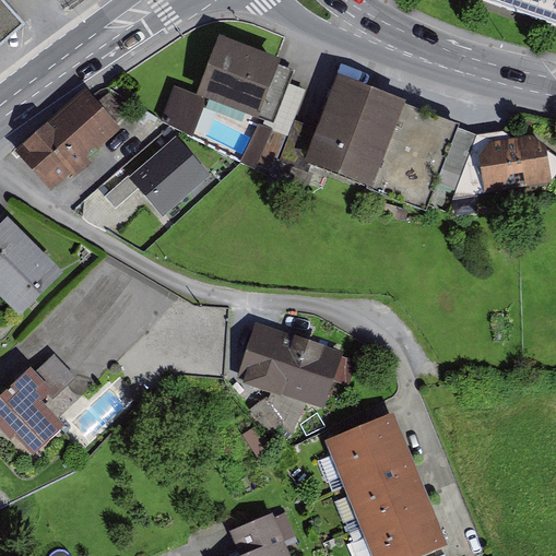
[(0,45),(26,23),(6,0),(0,0),(0,45)]
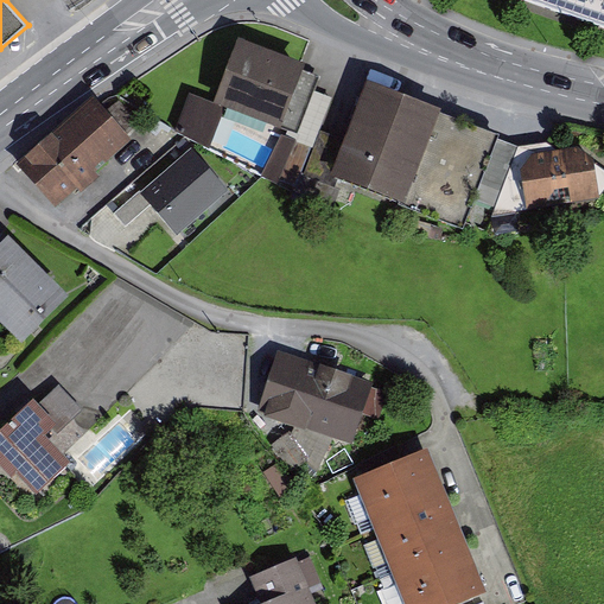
[(525,0),(603,27),(603,0),(525,0)]
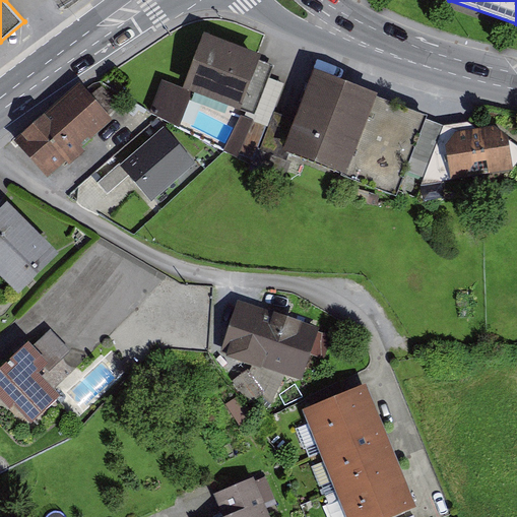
[(202,37),(183,86),(167,79),(154,108),(181,119),(193,91),(253,114),(272,63),(202,37)]
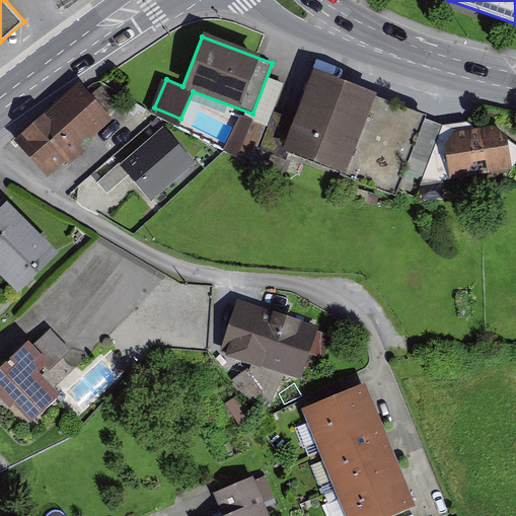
[(377,93),(313,69),(282,149),(345,174),(377,93)]
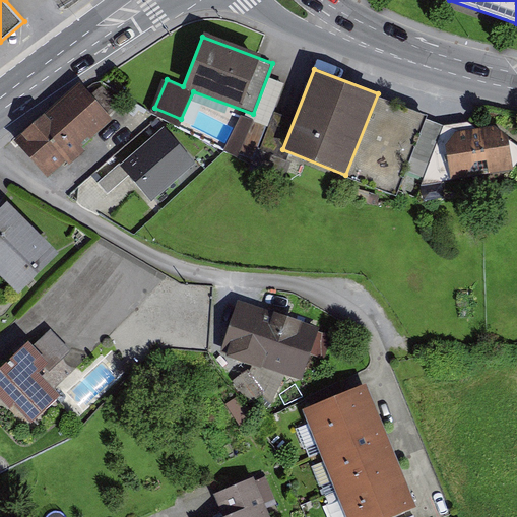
[(110,122),(78,84),(13,140),(45,177),(110,122)]
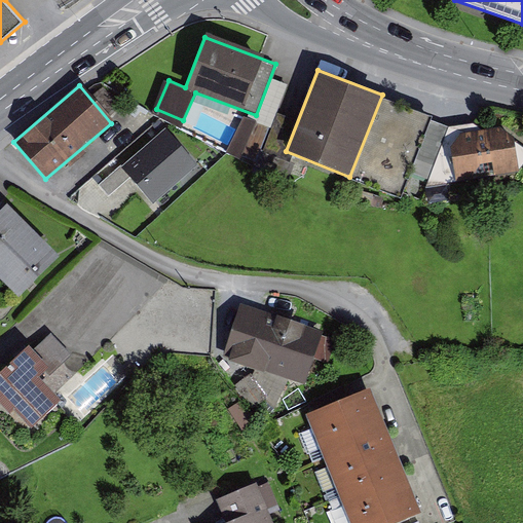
[(267,126),(246,116),(228,150),(251,161),(267,126)]
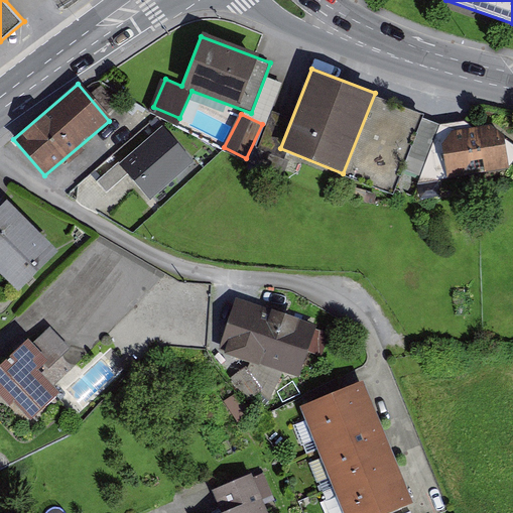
[(420,178),(451,174),(445,139),(455,138),(454,130),(475,127),(466,119),(441,122),(420,178)]
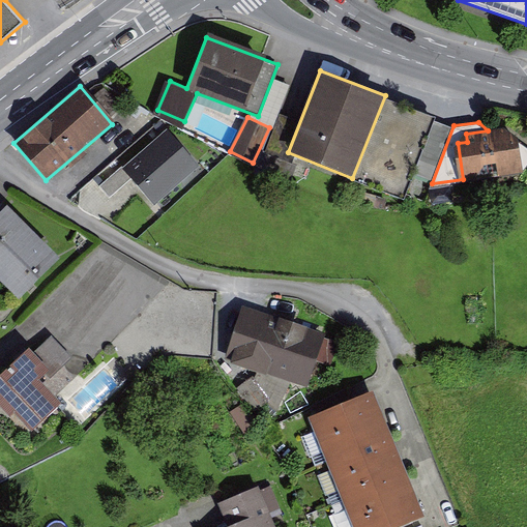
[(199,165),(167,127),(120,167),(153,204),(199,165)]
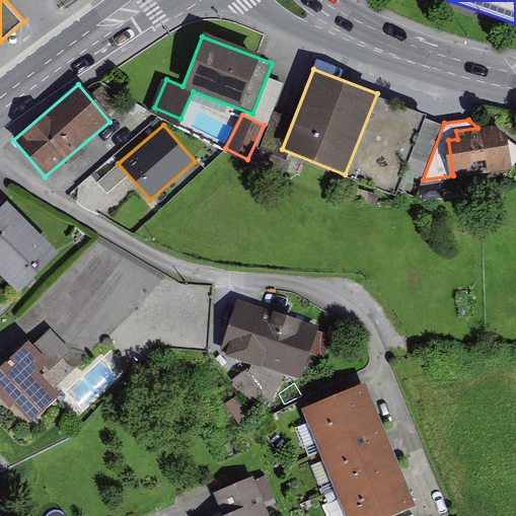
[(505,132),(495,134),(494,125),(477,128),(456,131),(457,139),(448,140),(453,175),(510,167),(505,132)]
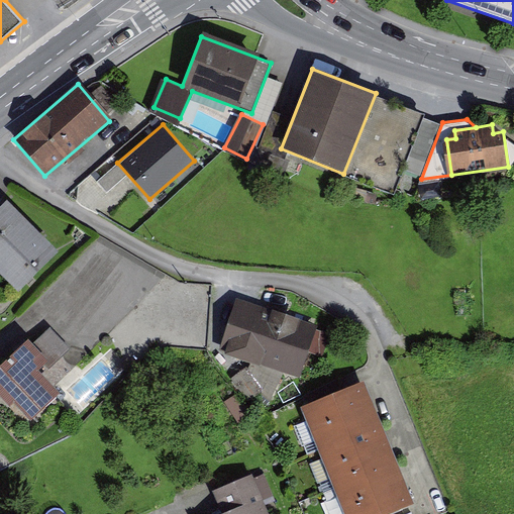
[(513,160),(513,140),(503,131),(508,167),(513,160)]
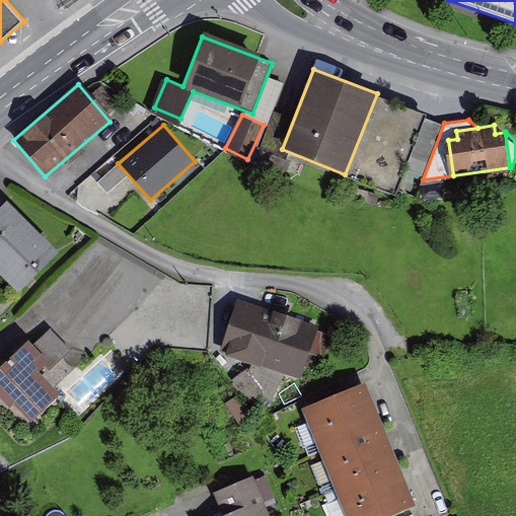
[(0,278),(14,291),(54,250),(4,203),(0,207),(0,278)]
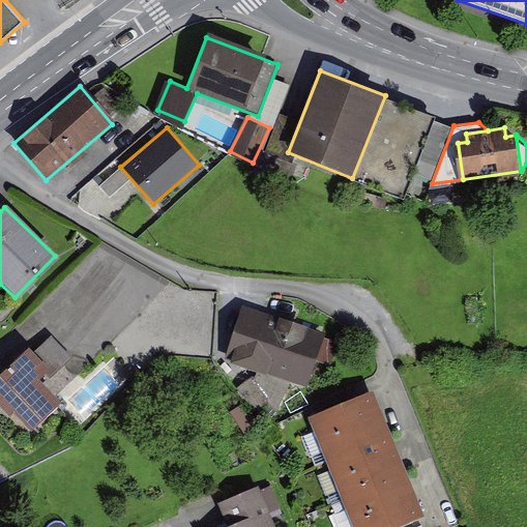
[(322,333),(246,308),(231,352),(265,364),(293,375),(305,379),(315,354),(322,333)]
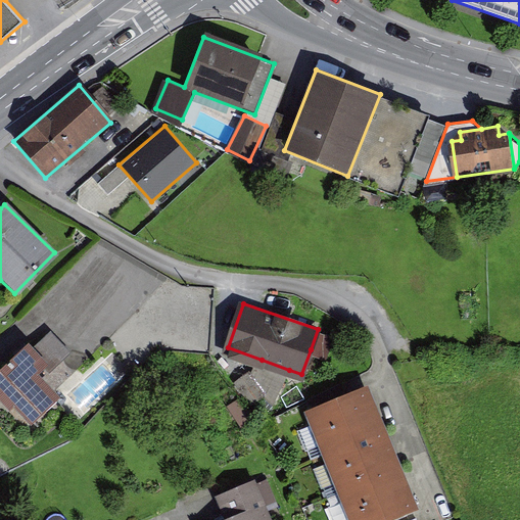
[(32,344),(51,366),(69,349),(49,328),(32,344)]
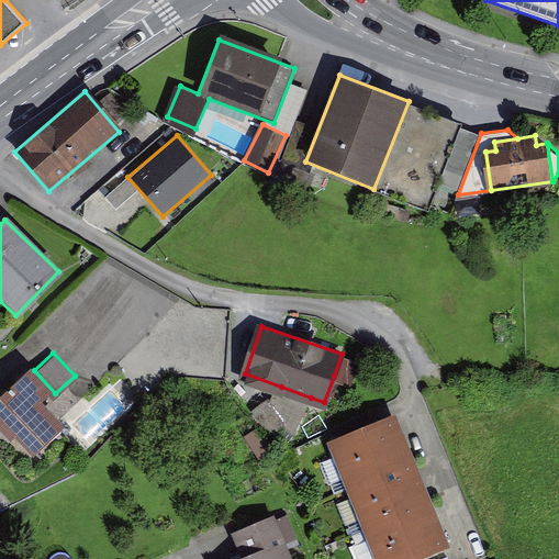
[(358,359),(342,354),(334,376),(349,381),(358,359)]
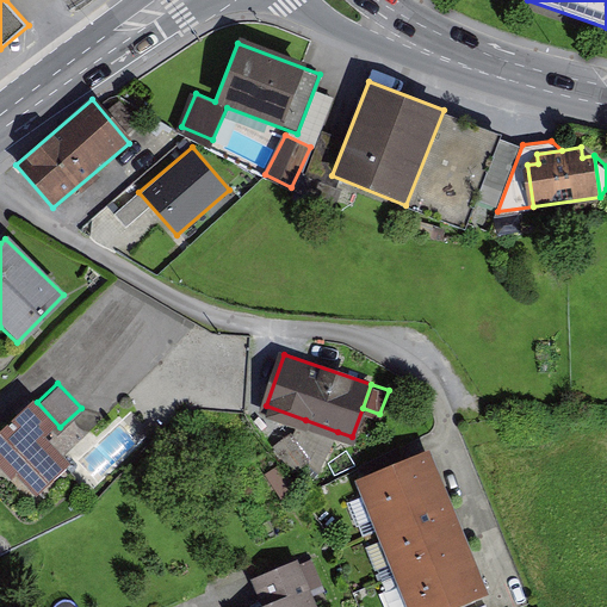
[(60,427),(37,402),(0,435),(0,459),(12,472),(18,468),(38,488),(67,462),(45,440),(60,427)]
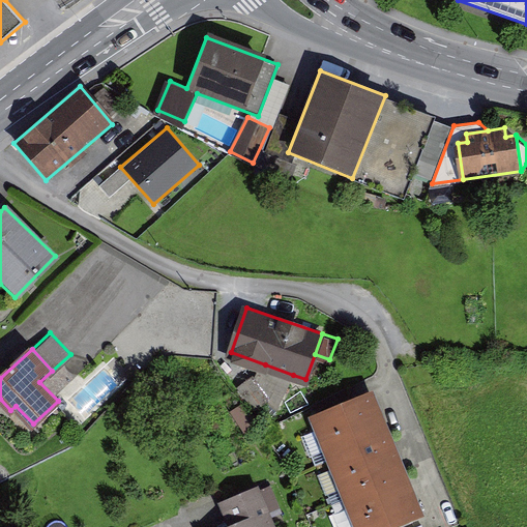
[(253,377),(240,385),(256,405),(267,397),(277,407),(293,375),(265,364),(256,380),(253,377)]
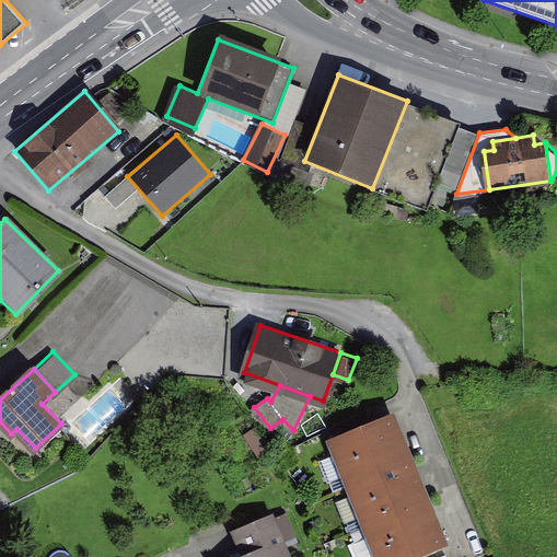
[(392,417),(331,441),(375,556),(402,556),(441,542),(392,417)]
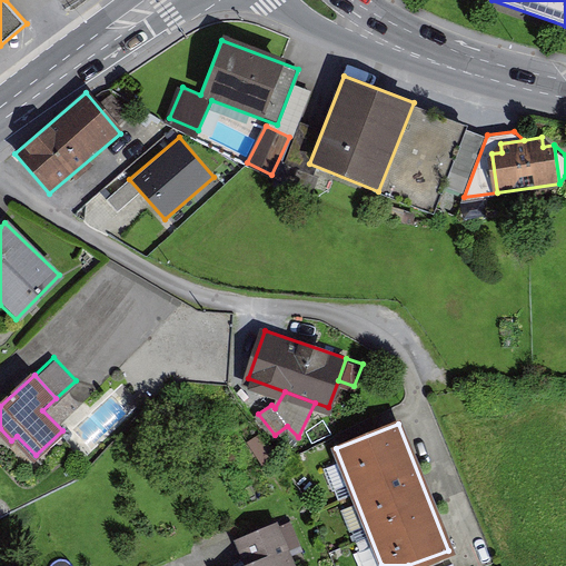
[(290,565),(294,565),(286,546),(299,540),(290,520),(277,526),(275,523),(237,538),(240,547),(247,563),(239,565),(290,565)]
